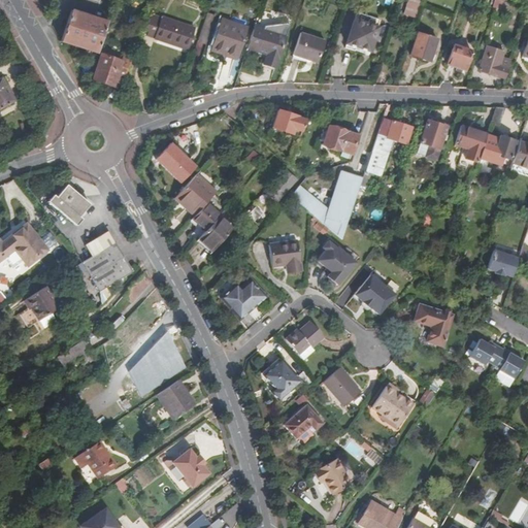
[(184,0),(180,9),(197,14),(199,5),(185,0),(184,0)]
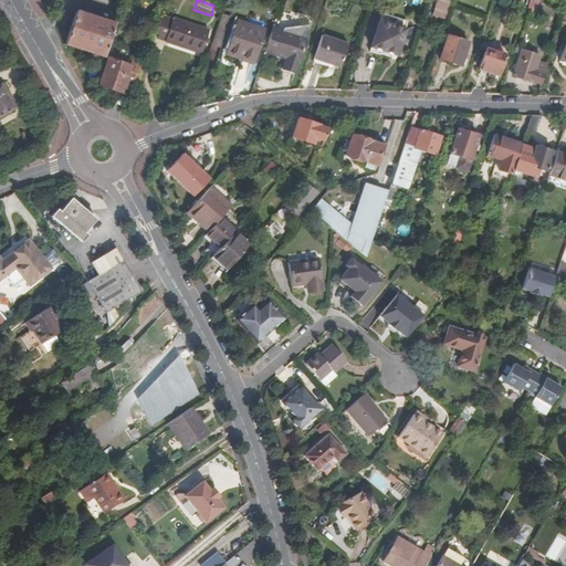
[(437,0),(432,14),(444,19),(451,0),(437,0)]
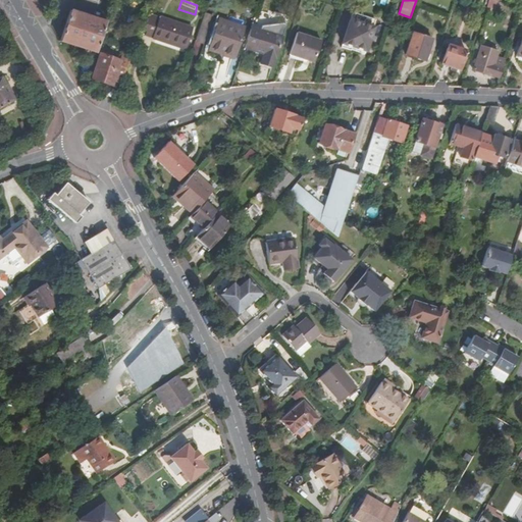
[(59,41),(94,52),(97,44),(104,22),(69,11),(59,41)]
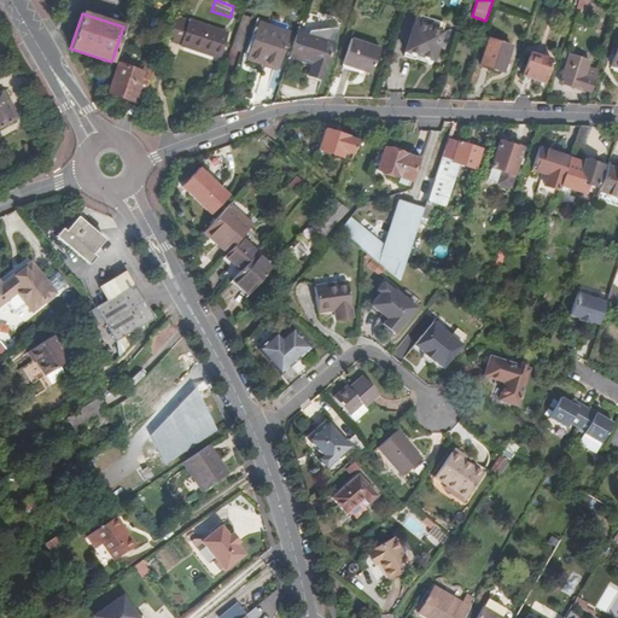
[(413,25),(441,35),(444,27),(417,16),(413,25)]
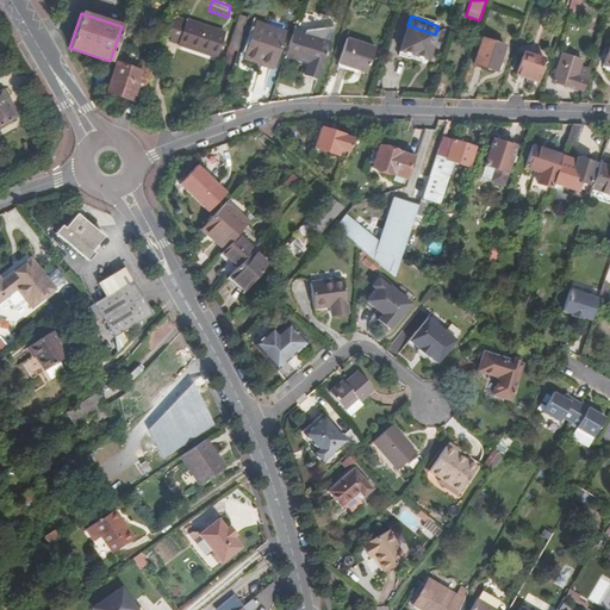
[(207,56),(216,32),(176,19),(168,44),(207,56)]
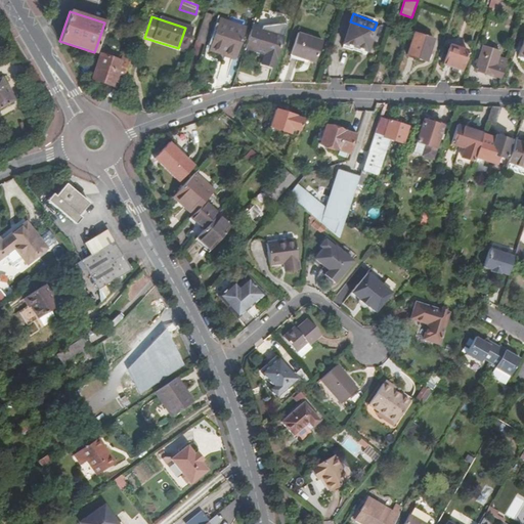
[(210,48),(235,56),(245,29),(219,20),(210,48)]
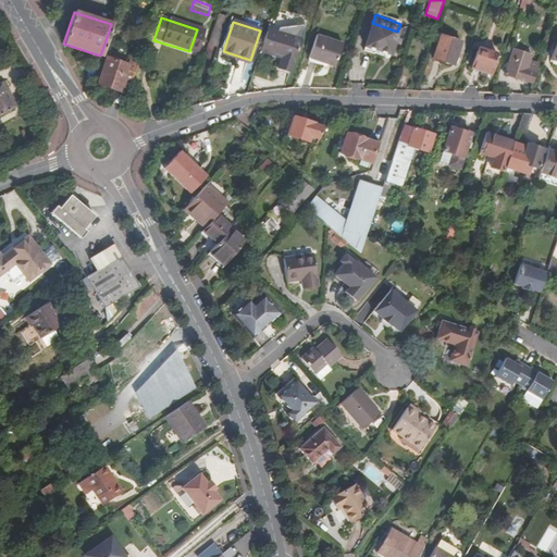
[(397,32),(372,23),(364,47),(388,56),(397,32)]
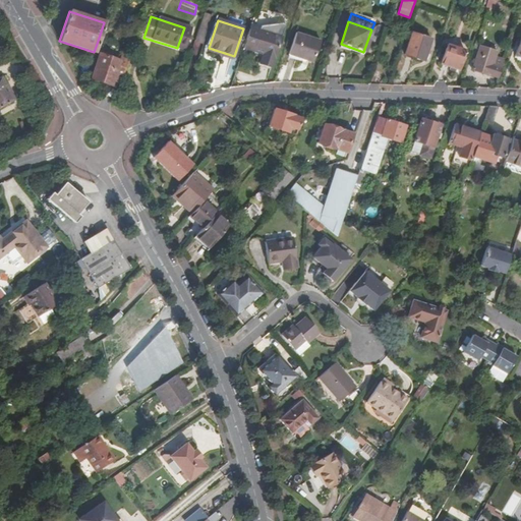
[(282,37),(250,26),(243,48),(264,55),(261,64),(272,68),(282,37)]
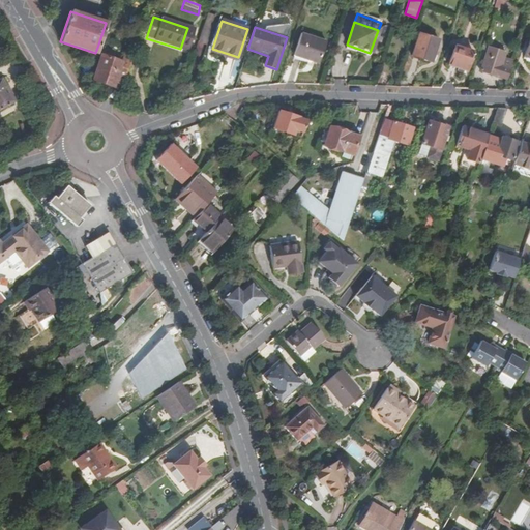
[(411,57),(431,63),(438,41),(418,35),(411,57)]
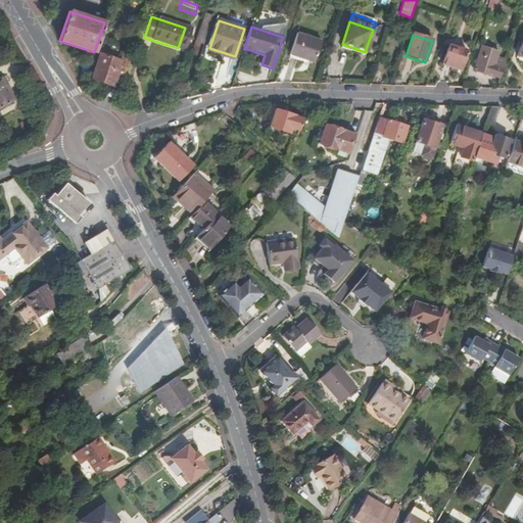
[(297,36),(290,57),(306,62),(314,65),(321,44),(297,36)]
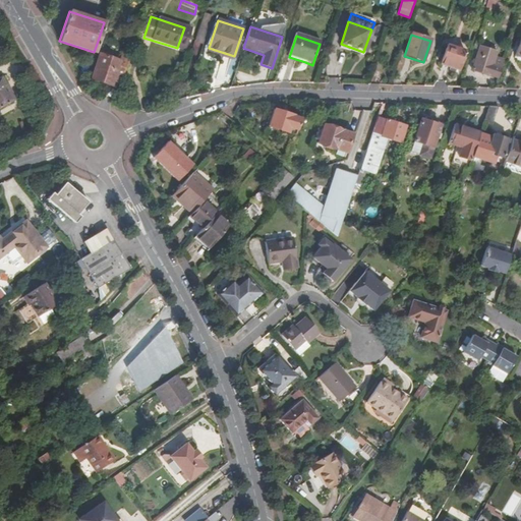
[(438,65),(458,71),(464,53),(444,46),(438,65)]
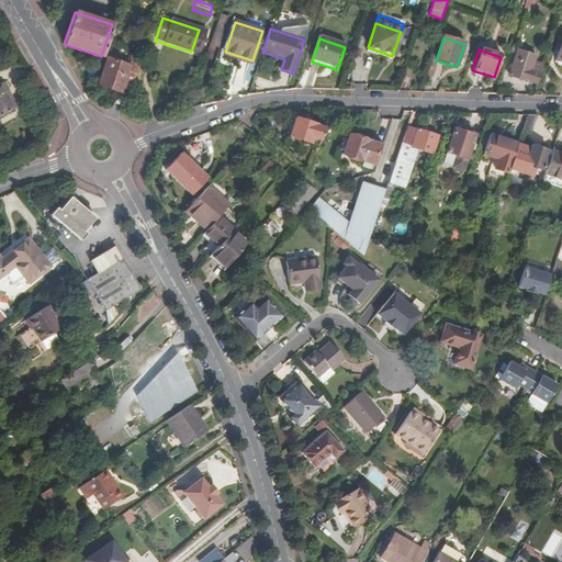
[(508,75),(537,85),(542,67),(532,64),(535,57),(517,51),(508,75)]
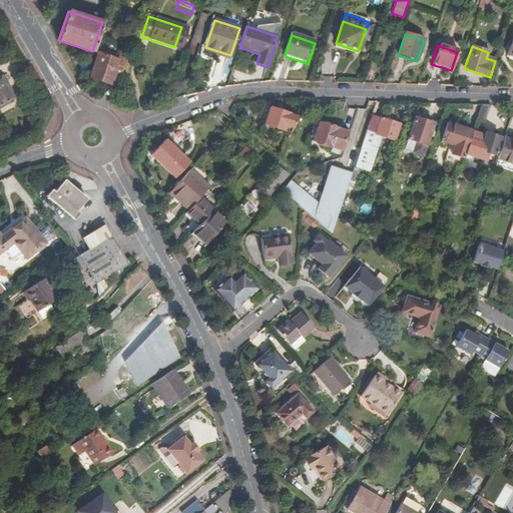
[(89,77),(108,83),(116,59),(96,53),(89,77)]
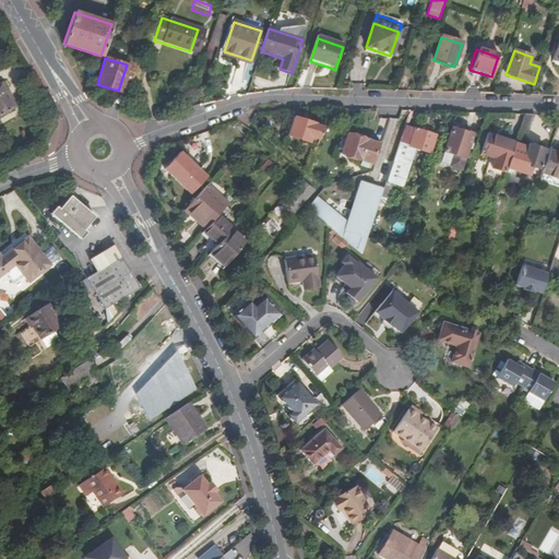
[(328,67),(310,61),(309,64),(326,70),(328,67)]
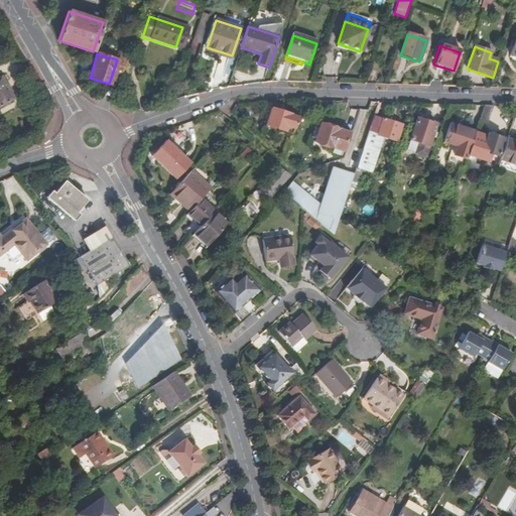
[(0,77),(0,105),(13,98),(9,92),(11,91),(7,85),(5,85),(0,77)]
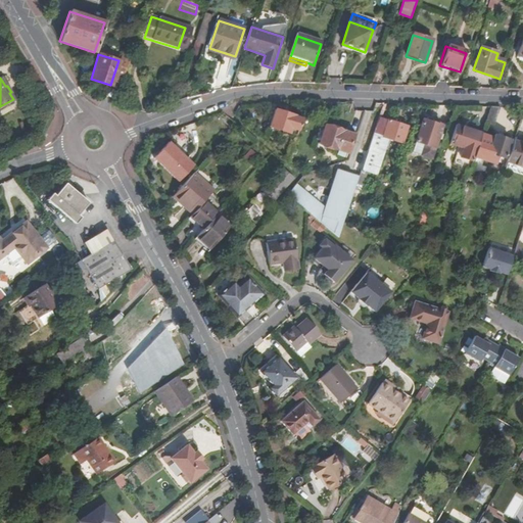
[(489,108),(484,123),(492,126),(497,108),(489,108)]
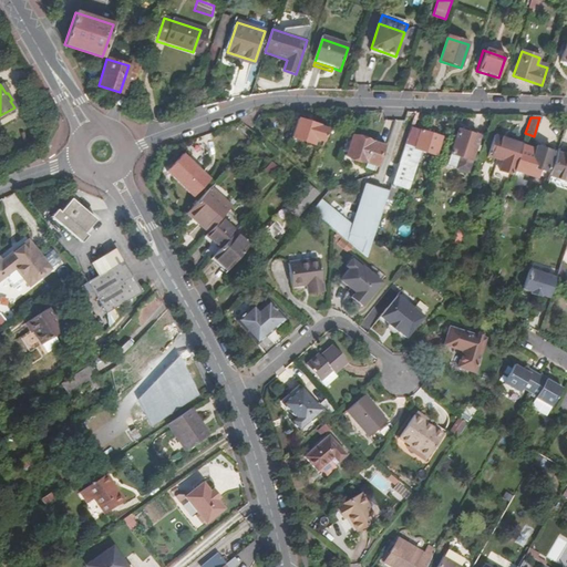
[(315,141),(323,143),(327,131),(298,120),(291,138),(312,145),(315,141)]
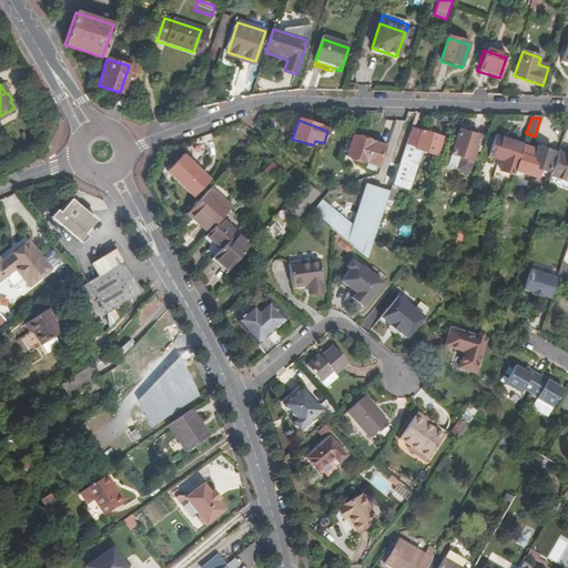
[(442,139),(411,129),(398,165),(392,186),(401,190),(415,150),(436,156),(442,139)]
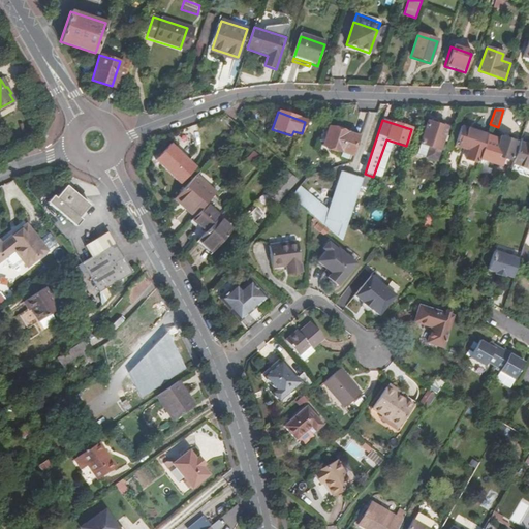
[(428,148),(425,158),(434,161),(445,128),(426,122),(418,145),(428,148)]
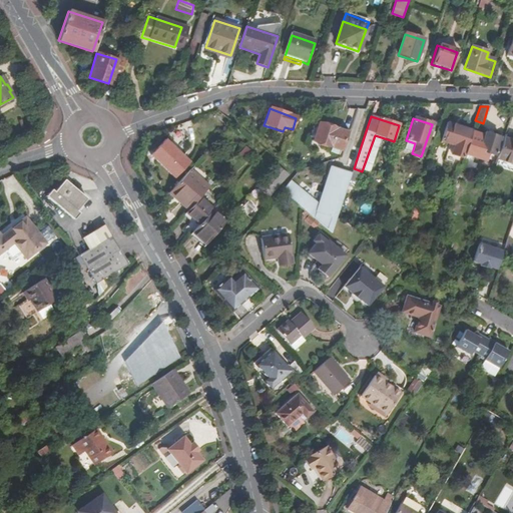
[(462,159),(464,155),(471,132),(446,123),(440,140),(446,142),(453,145),(449,155),(459,158),(462,159)]
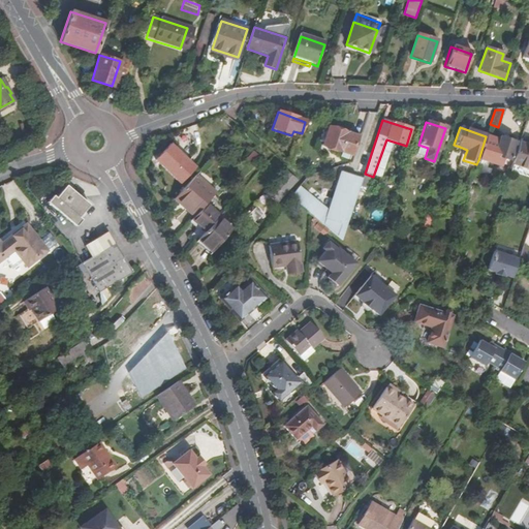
[(321,146),(349,156),(356,138),(328,128),(321,146)]
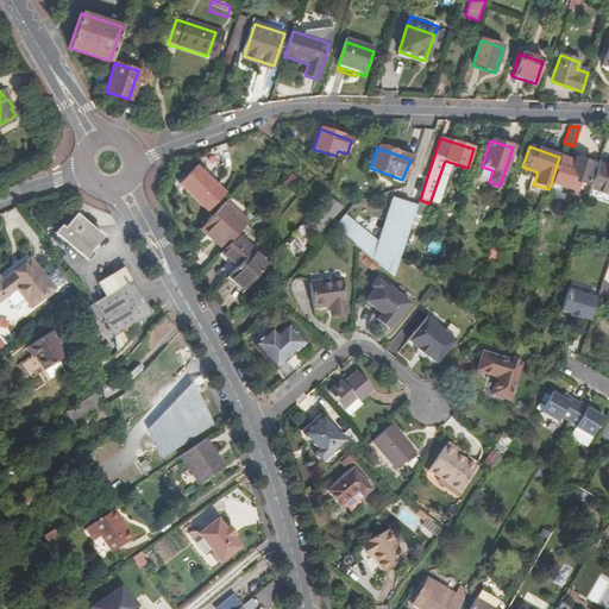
[(573,162),(559,157),(551,184),(575,193),(576,189),(578,182),(585,186),(592,164),(575,157),(573,162)]
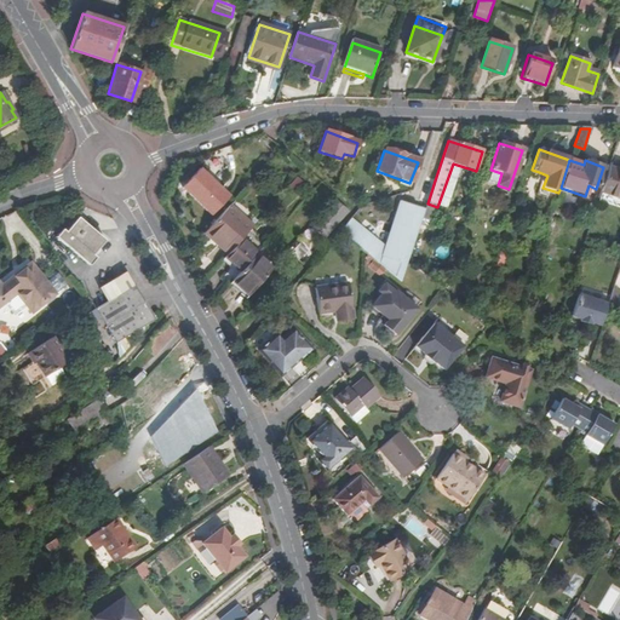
[(619,166),(610,164),(601,194),(619,200),(619,166)]
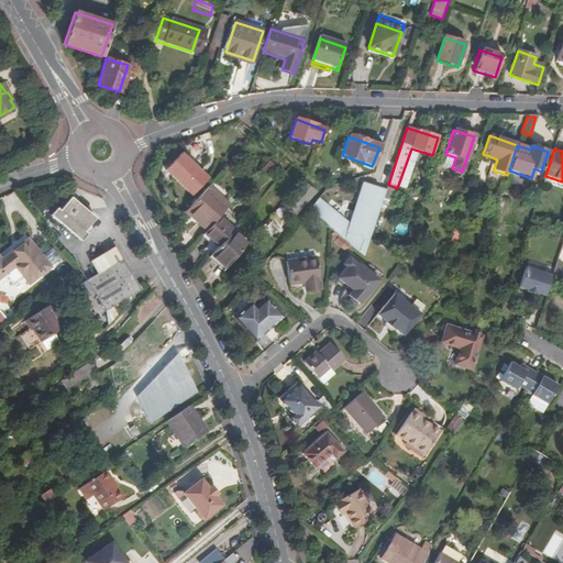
[(310,174),(317,153),(313,152),(308,172),(310,174)]
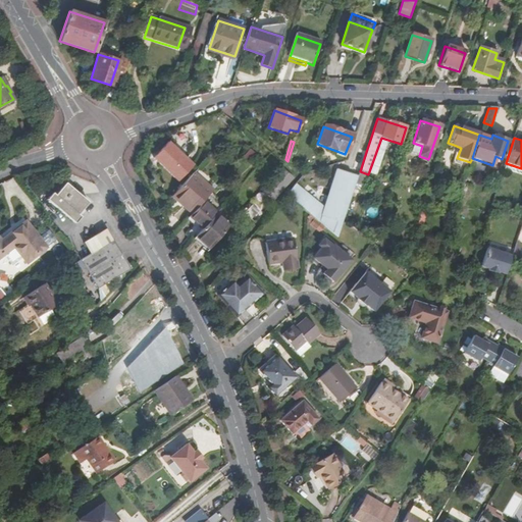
[(422,146),(413,143),(410,153),(419,156),(422,146)]
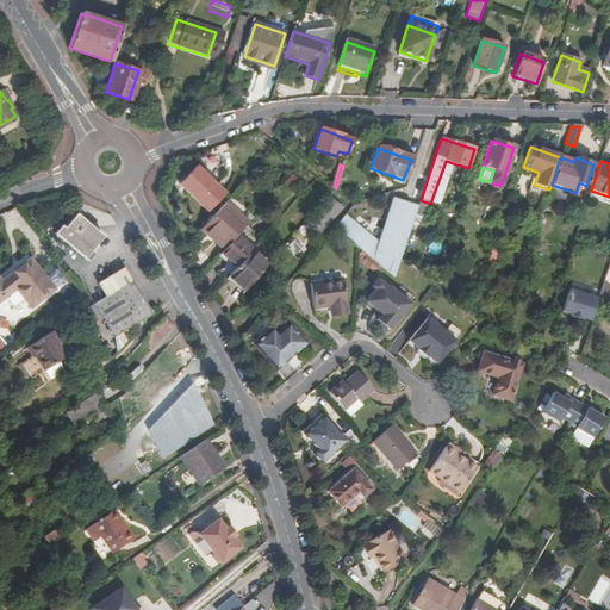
[(195,168),(178,187),(207,212),(224,194),(195,168)]
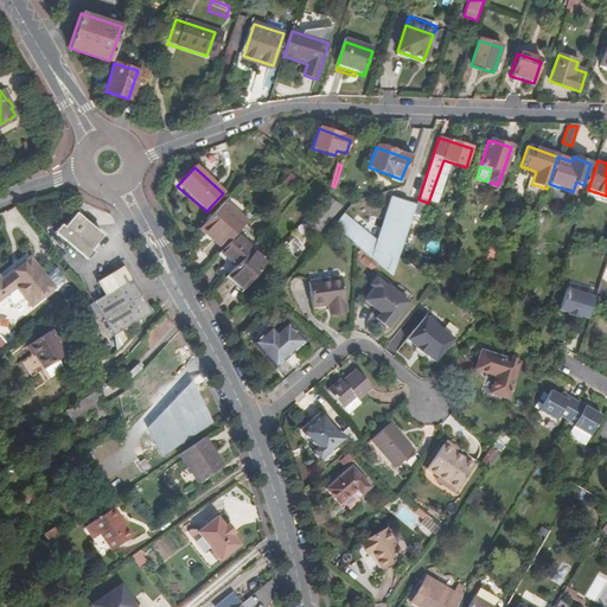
[(291,174),(280,185),(287,191),(296,179),(291,174)]
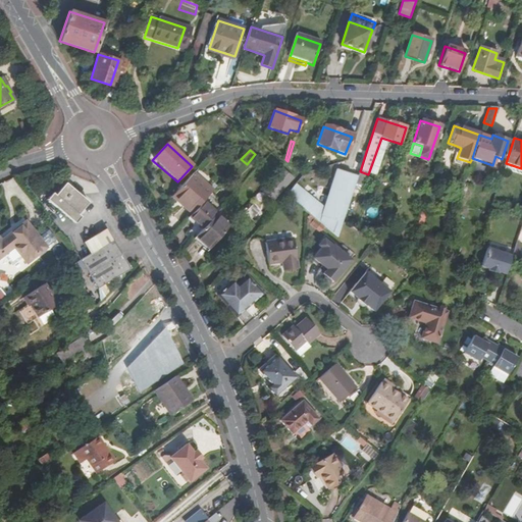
[(360,171),(366,152),(359,150),(353,168),(360,171)]
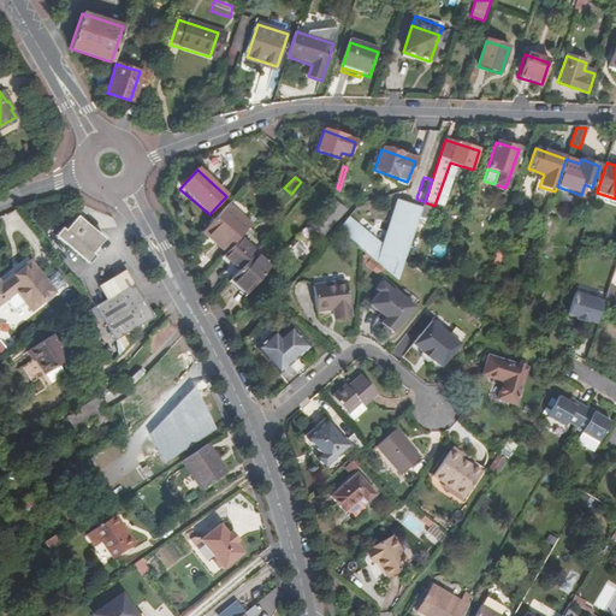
[(422,209),(425,202),(416,199),(414,207),(422,209)]
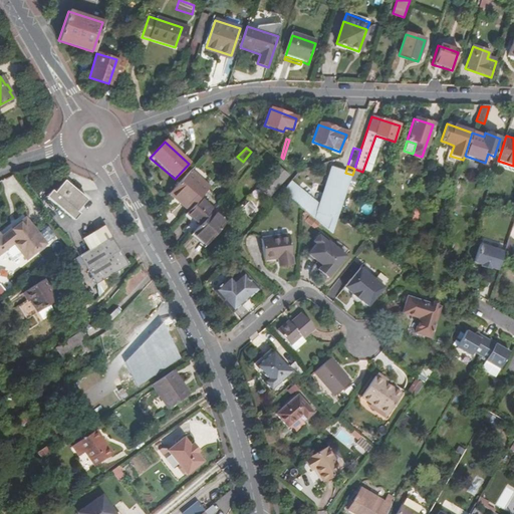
[(259,189),(269,197),(286,176),(277,168),(259,189)]
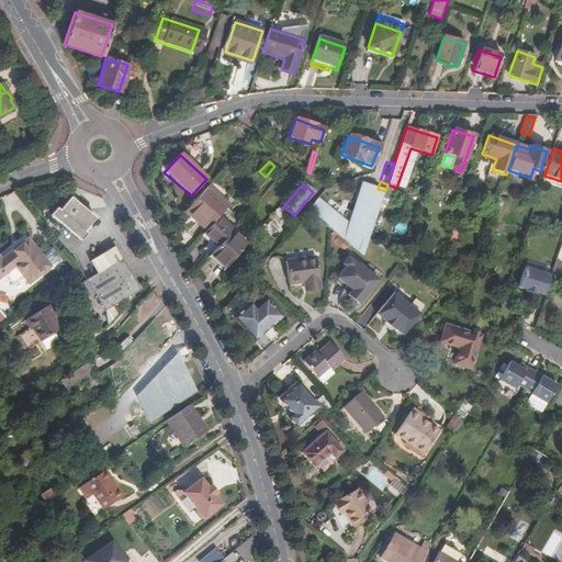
[(307,210),(330,229),(363,256),(366,247),(369,238),(385,191),(378,189),(361,183),(348,224),(317,199),(307,210)]
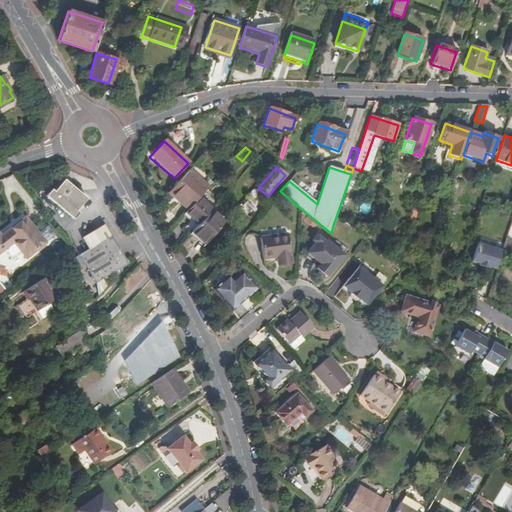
[(188,172),(170,191),(190,209),(199,198),(208,189),(188,172)]
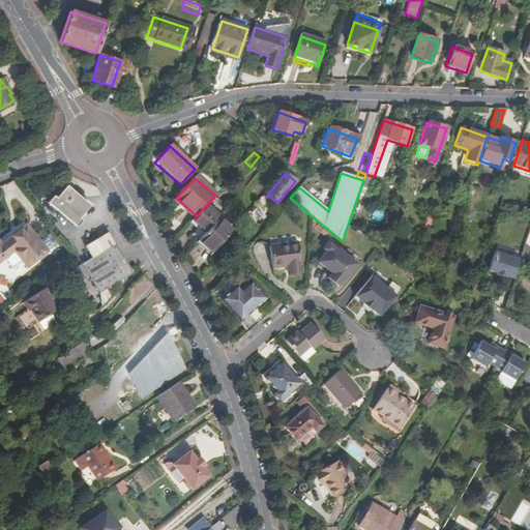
[(74,224),(78,227),(83,219),(80,216),(84,210),(89,204),(64,186),(63,188),(55,200),(52,198),(51,199),(47,205),(74,224)]
